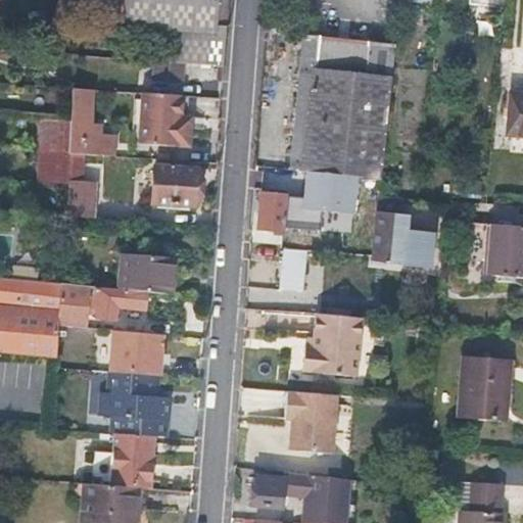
[(124,0),(122,29),(152,31),(172,33),(225,37),(227,0),(124,0)]
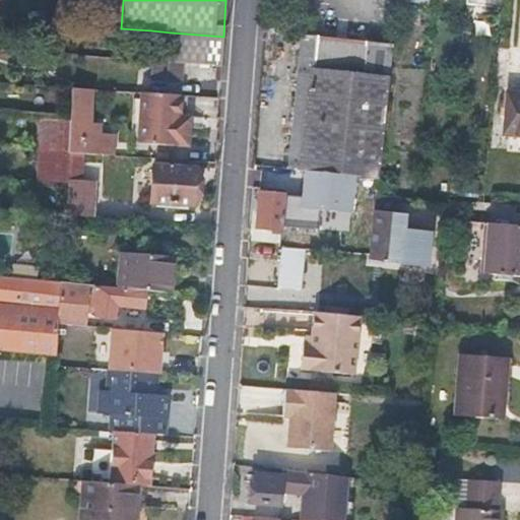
[(465,8),(465,0),(451,0),(449,15),(464,16),(465,8)]
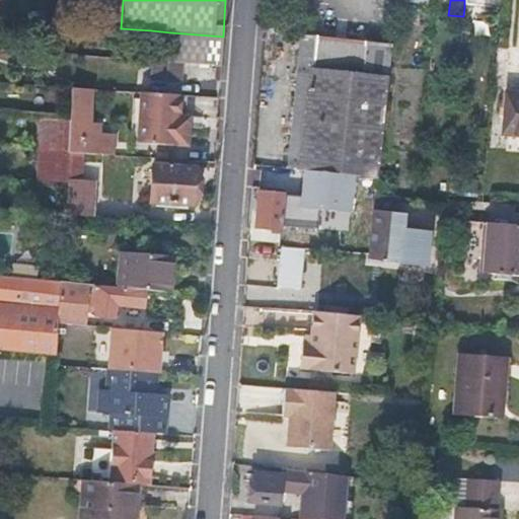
[(151,30),(149,62),(168,63),(170,32),(151,30)]
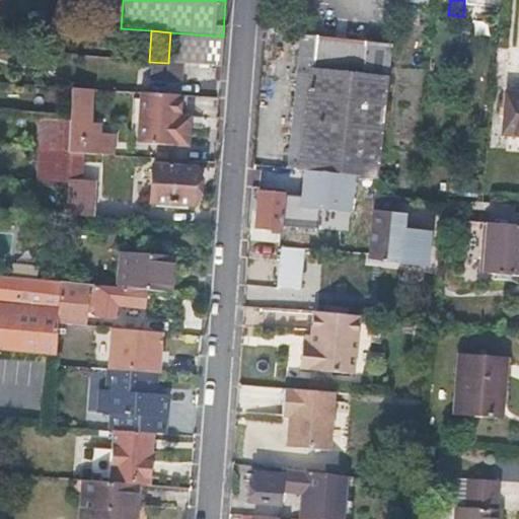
[(170,32),(168,63),(221,66),(223,36),(170,32)]
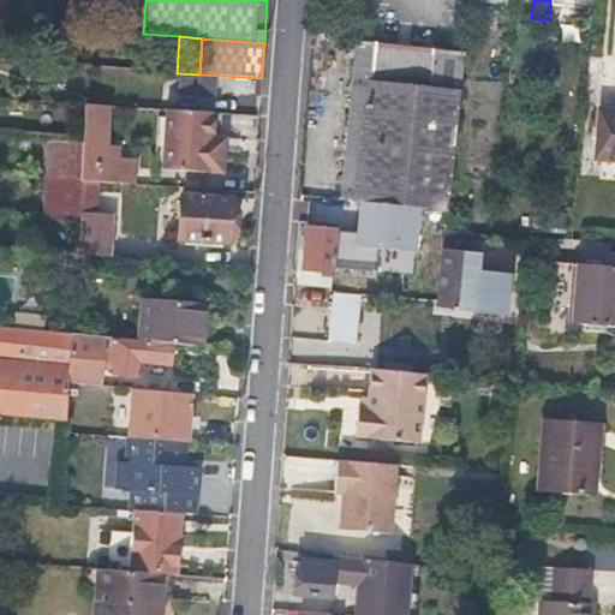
[(354,43),(339,201),(339,203),(405,210),(427,213),(446,214),(465,53),(354,43)]
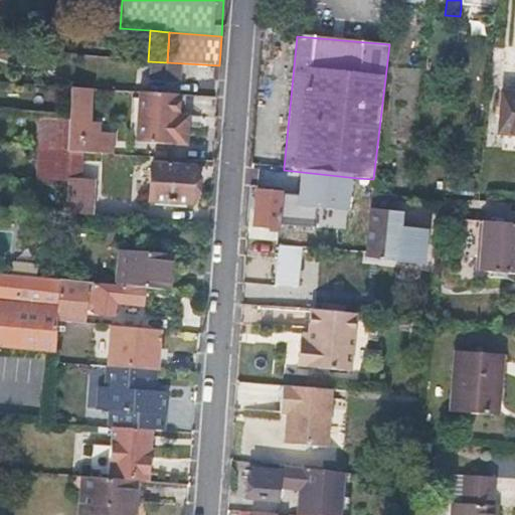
[(69,121),(66,151),(80,152),(87,152),(89,124),(92,89),(71,88),(69,121)]
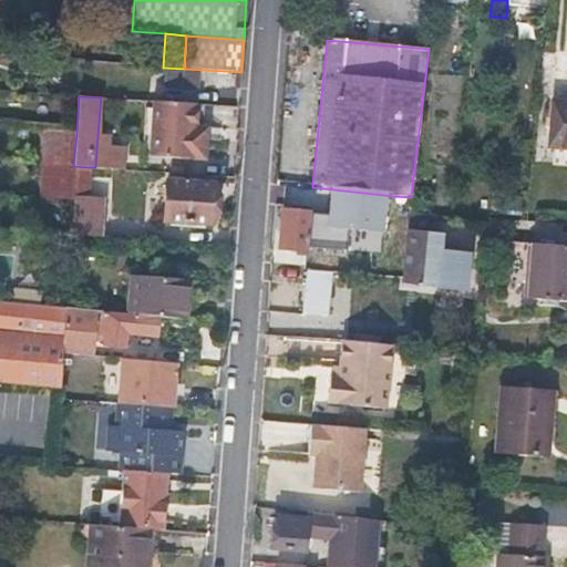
[(148,155),(205,158),(206,136),(195,136),(196,125),(198,104),(153,101),(148,155)]
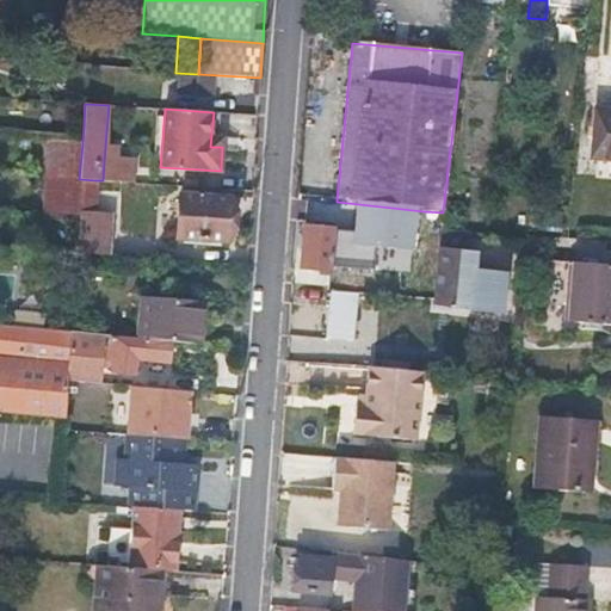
[(610,111),(594,110),(591,159),(610,160),(610,111)]
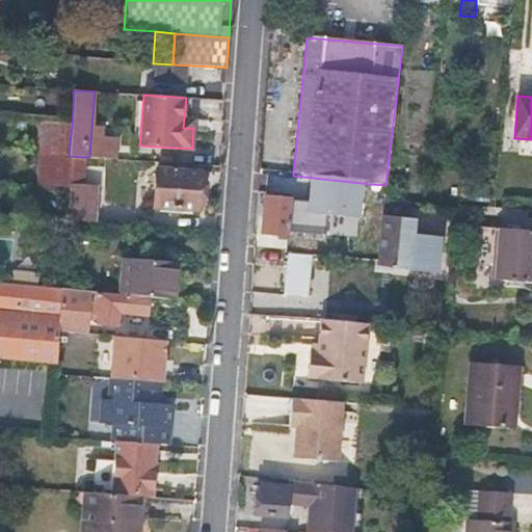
[(184,117),(183,128),(193,128),(194,117),(184,117)]
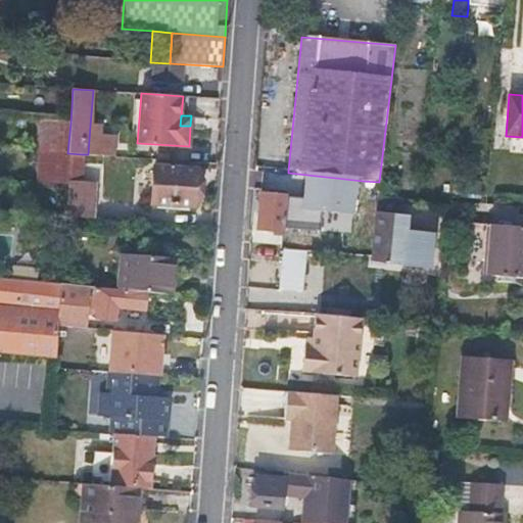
[(39,121),(37,151),(67,153),(70,123),(39,121)]
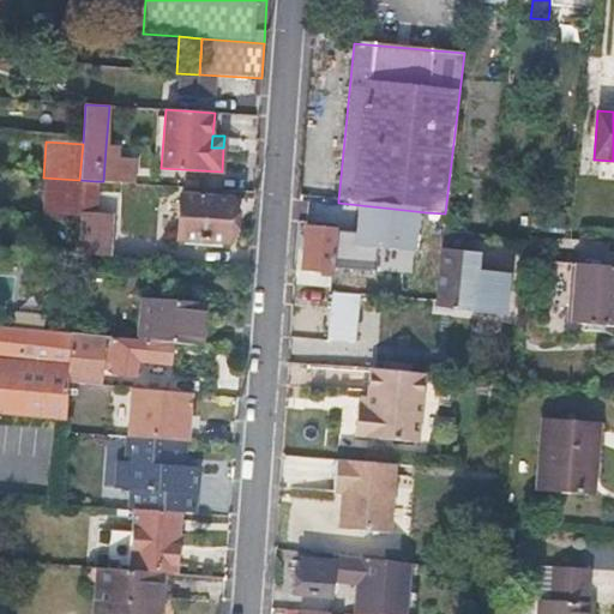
[(106,148),(103,181),(124,182),(132,184),(133,162),(112,160),(113,149),(106,148)]
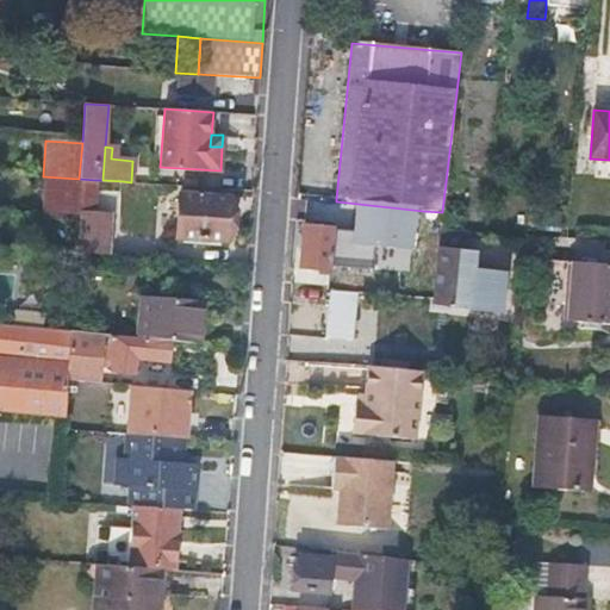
[(43,176),(41,213),(76,216),(78,211),(79,179),(43,176)]
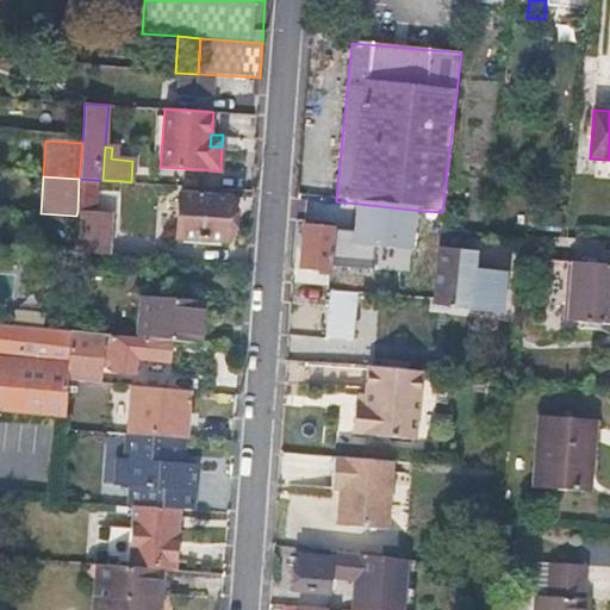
[(79,179),(78,211),(89,211),(93,211),(95,180),(79,179)]
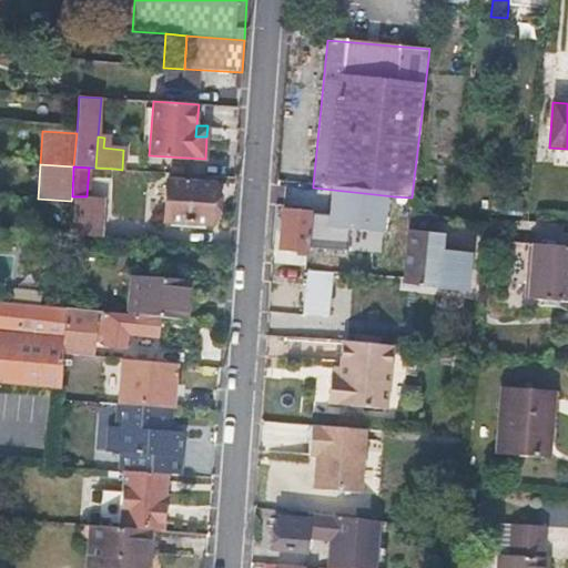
[(212,175),(204,175),(204,184),(166,182),(163,222),(210,224),(213,184),(211,184),(212,175)]
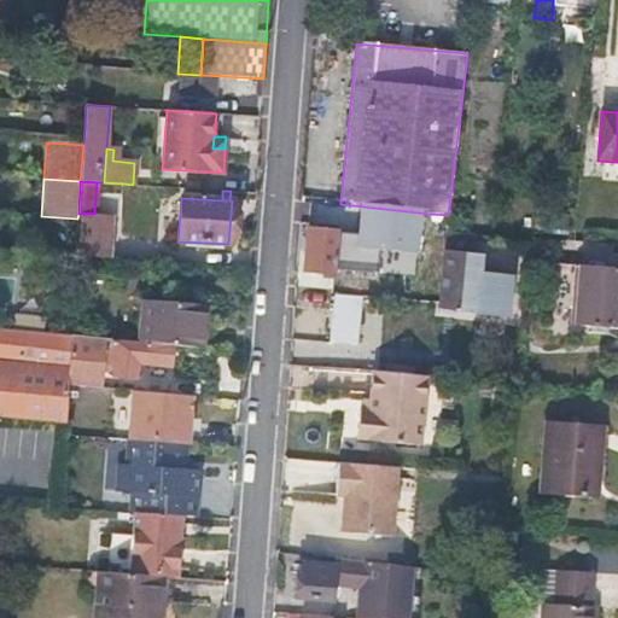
[(429,214),(407,211),(406,226),(427,228),(429,214)]
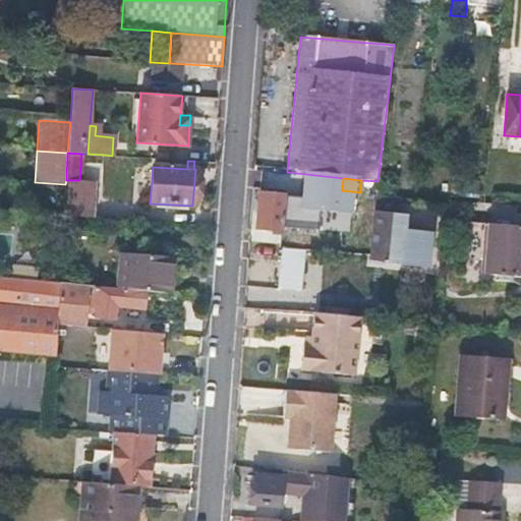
[(63,217),(74,218),(76,180),(66,180),(65,184),(63,217)]
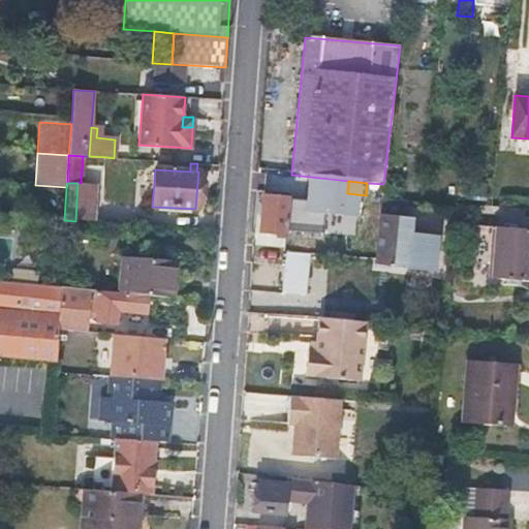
[(485,186),(470,185),(468,203),(483,205),(485,186)]
